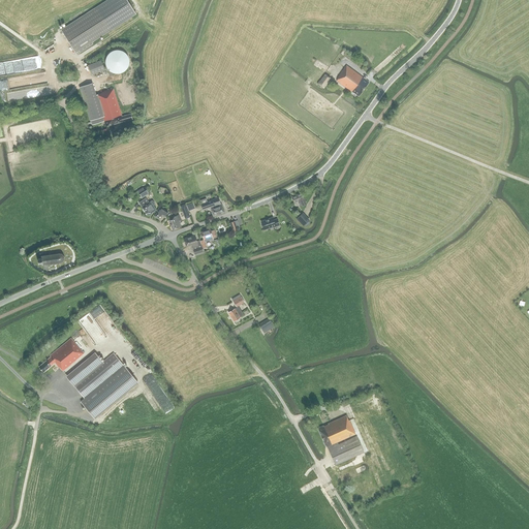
[(106,0),(96,7),(61,30),(76,55),(93,44),(92,42),(111,30),(124,22),(135,14),(126,0),(106,0)]
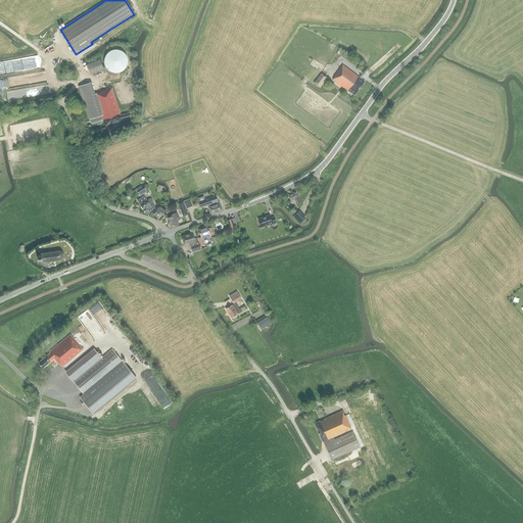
[(109,70),(110,72),(112,73),(114,73),(115,73),(119,73),(122,72),(125,68),(126,66),(127,63),(128,60),(127,57),(126,55),(125,53),(123,52),(121,50),(119,50),(115,49),(113,50),(108,52),(106,54),(105,57),(104,59),(104,62),(104,64),(105,66),(107,68),(109,70)]
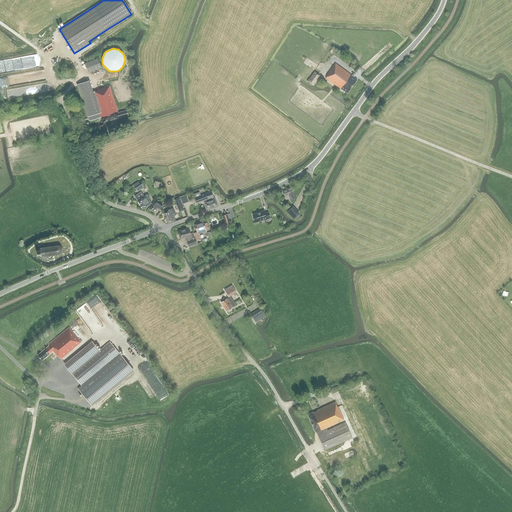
[(88,73),(101,67),(98,58),(85,63),(88,73)]
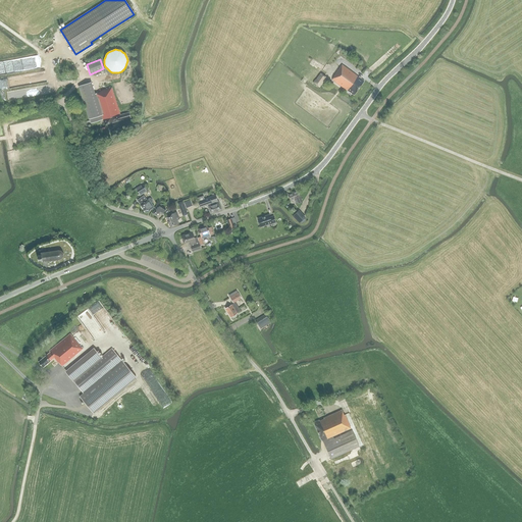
[(363,82),(364,81),(342,64),(334,75),(331,80),(346,90),(347,90),(354,95),(364,82),(363,82)]
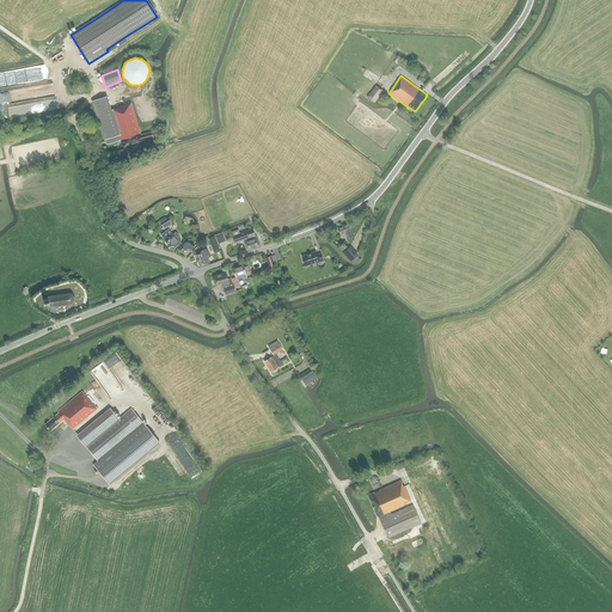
[(375,85),(369,93),(367,97),(374,103),(384,91),(375,85)]
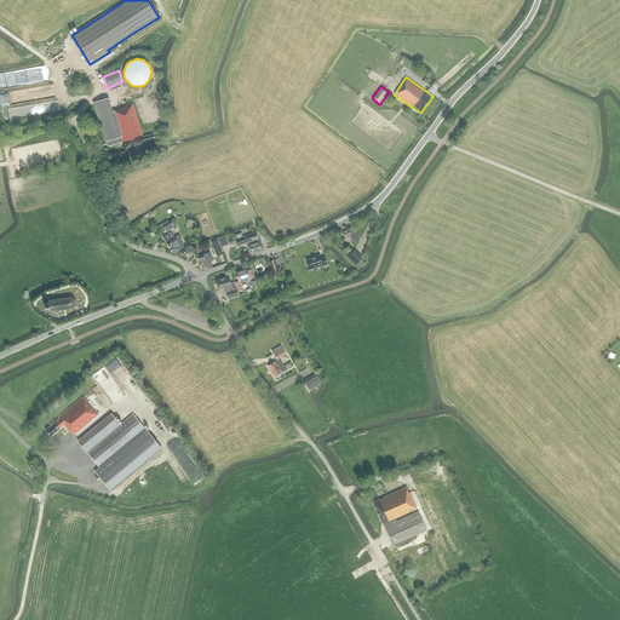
[(132,104),(126,107),(125,101),(119,103),(120,108),(118,109),(119,110),(113,112),(108,97),(95,102),(108,147),(122,142),(124,149),(155,139),(154,133),(143,137),(132,104)]
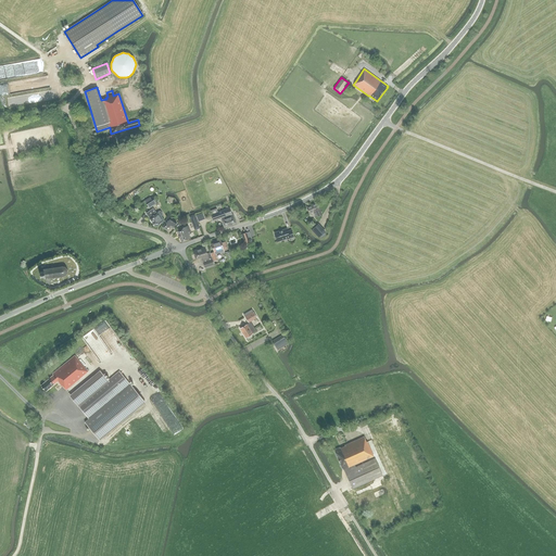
[(43,95),(30,95),(30,103),(43,102),(43,95)]
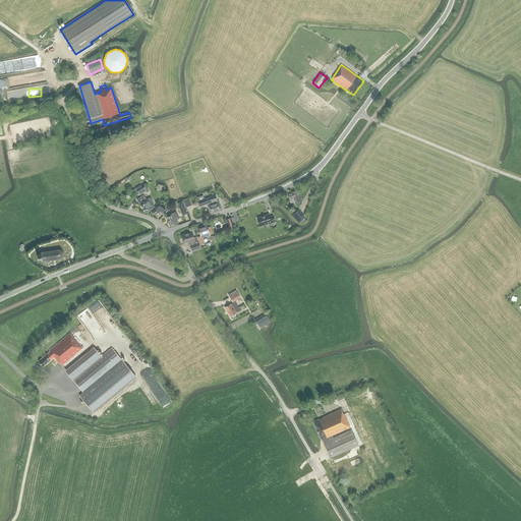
[(142,185),(135,189),(136,189),(139,195),(148,190),(145,185),(143,185),(142,185)]
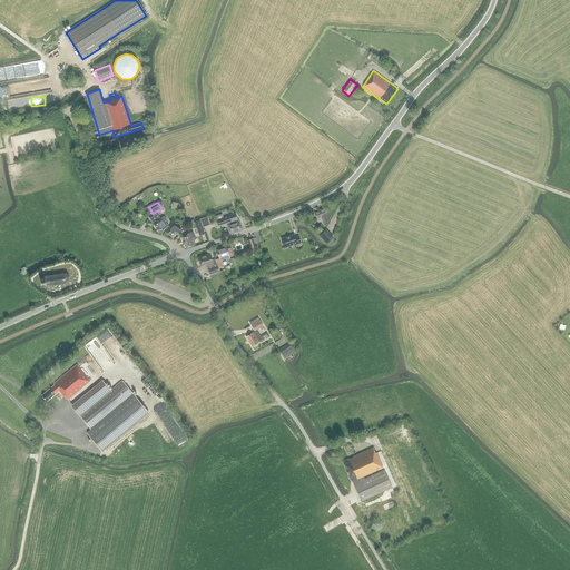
[(314,213),(317,219),(323,217),(325,222),(330,219),(324,208),(314,213)]
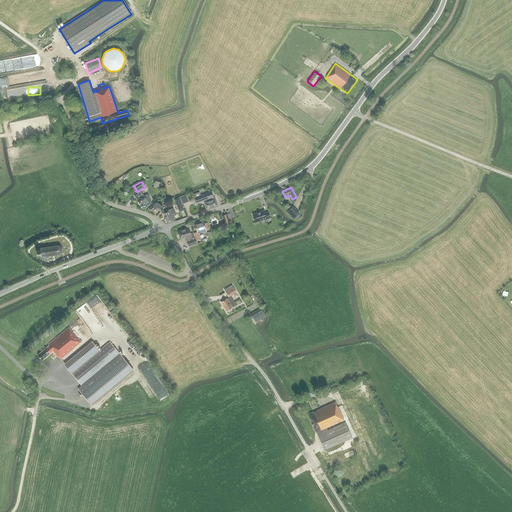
[(144,208),(151,203),(148,199),(150,198),(150,197),(148,194),(147,194),(144,196),(141,191),(134,196),(138,201),(137,201),(142,208),(144,208)]
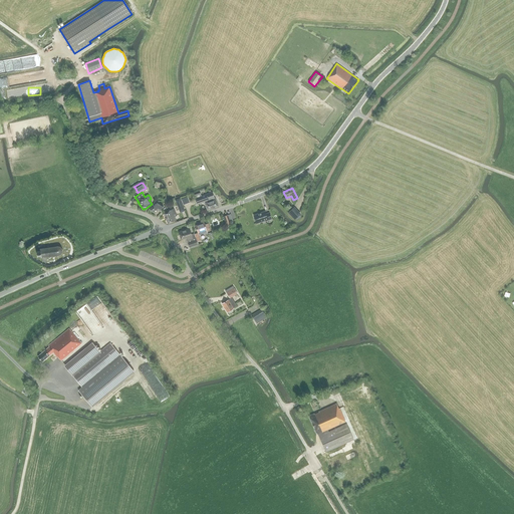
[(212,192),(201,196),(195,198),(197,204),(204,202),(207,210),(218,207),(215,198),(214,198),(212,192)]
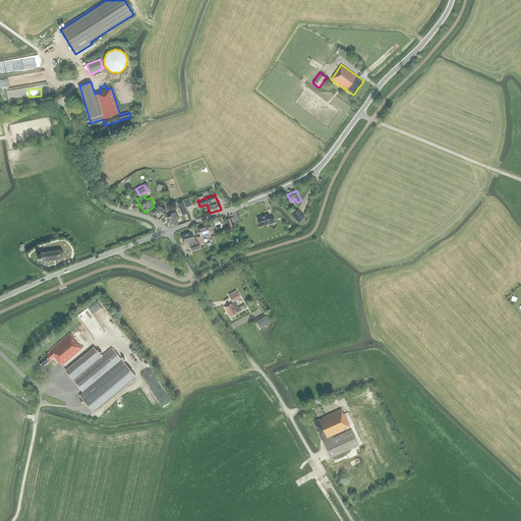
[(152,214),(157,217),(160,213),(163,215),(166,211),(158,206),(152,214)]
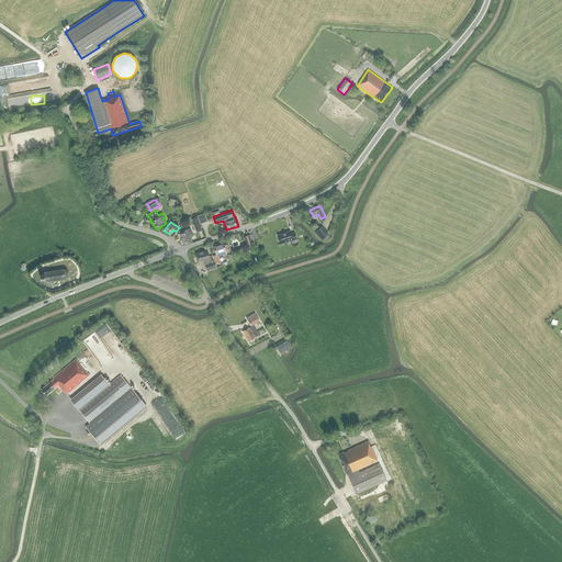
[(328,234),(322,226),(315,233),(322,240),(328,234)]
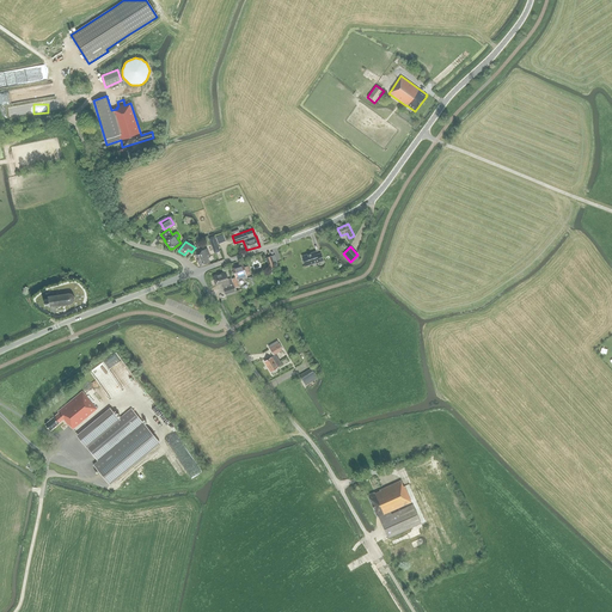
[(200,267),(209,263),(207,258),(210,257),(207,249),(204,250),(203,250),(194,255),(200,267)]
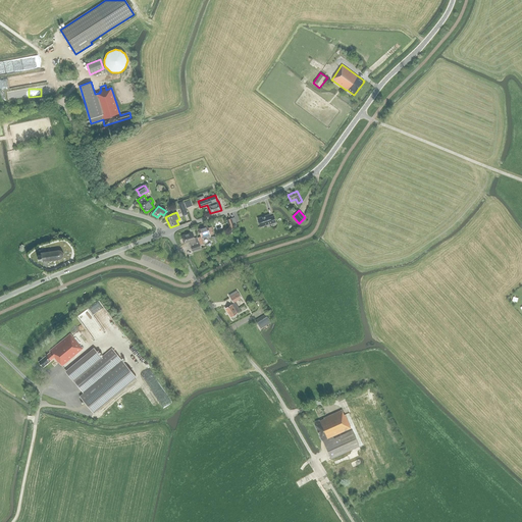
[(270,224),(275,222),(273,216),(270,217),(269,215),(257,219),(260,226),(270,223),(270,224)]
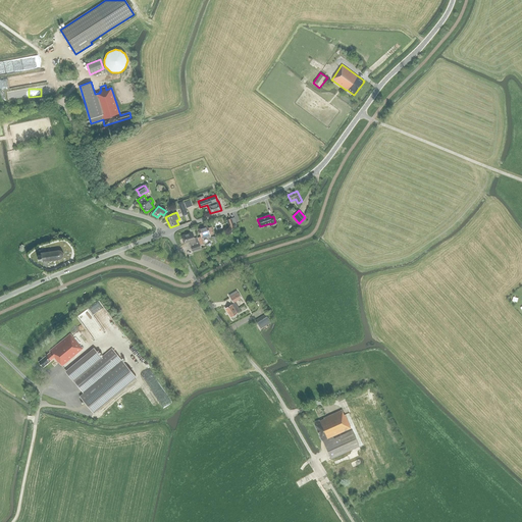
[(207,226),(199,229),(201,237),(209,233),(210,236),(213,235),(211,227),(208,228),(207,226)]
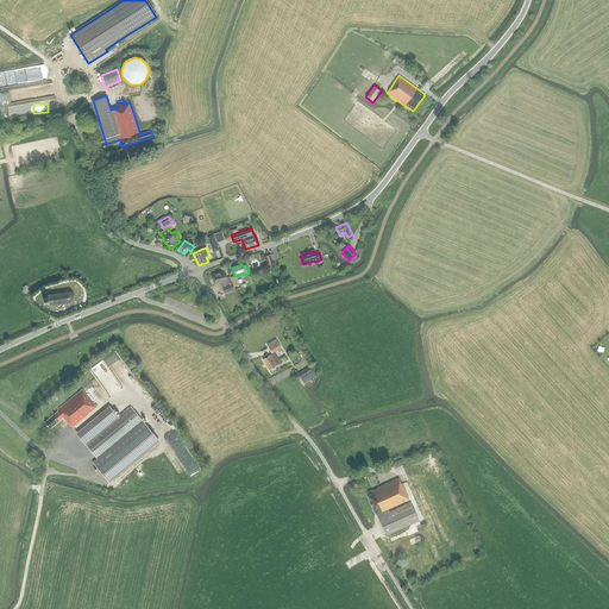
[(226,277),(224,270),(211,275),(214,283),(220,282),(221,286),(225,294),(234,290),(231,282),(230,277),(226,277)]
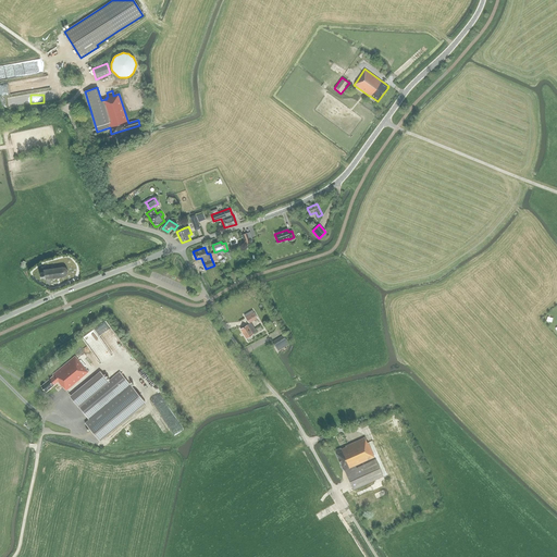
[(64,268),(63,268),(49,269),(48,269),(48,270),(42,270),(44,272),(39,273),(40,277),(44,276),(45,280),(63,276),(64,276),(65,276),(65,275),(66,275),(66,274),(66,273),(67,273),(67,272),(67,271),(66,271),(66,270),(65,269),(65,268),(64,268)]
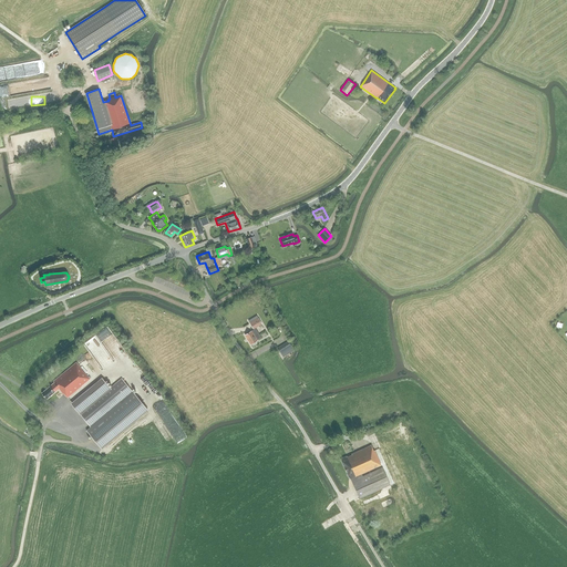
[(258,318),(249,323),(253,328),(254,329),(263,325),(258,318)]
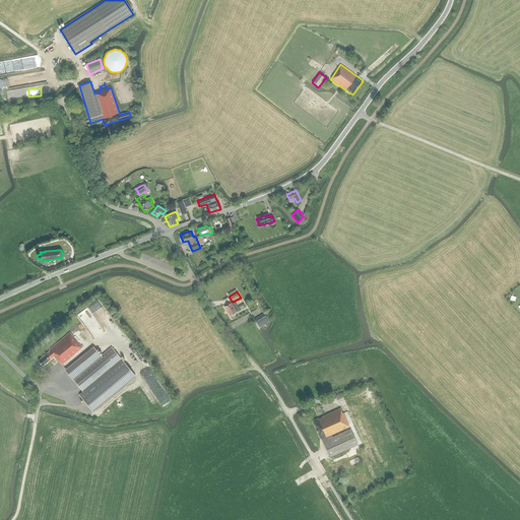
[(231,304),(224,307),(230,316),(237,312),(236,312),(240,310),(235,302),(233,303),(233,302),(232,301),(231,302),(231,304)]
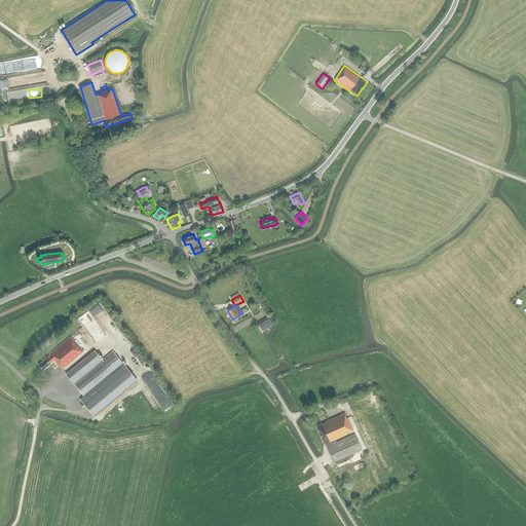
[(261,329),(271,323),(268,316),(257,323),(261,329)]
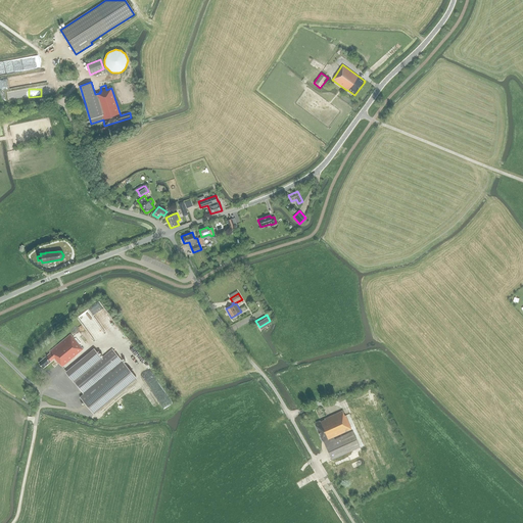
[(61,367),(83,349),(70,334),(49,351),(50,352),(38,363),(43,368),(54,359),(58,364),(58,363),(61,367)]
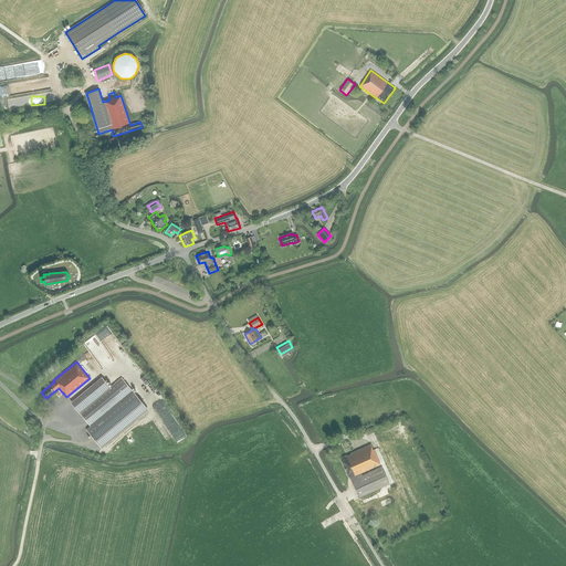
[(122,378),(109,387),(102,378),(71,404),(91,427),(90,427),(86,430),(101,448),(147,409),(133,391),(122,378)]
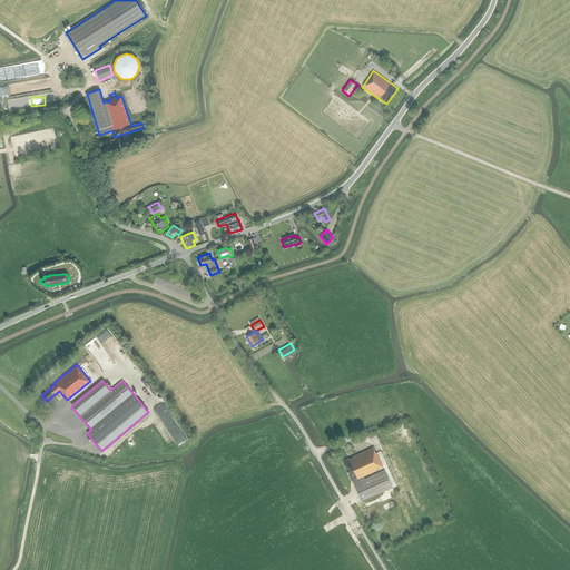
[(188,439),(173,413),(165,418),(179,443),(188,439)]
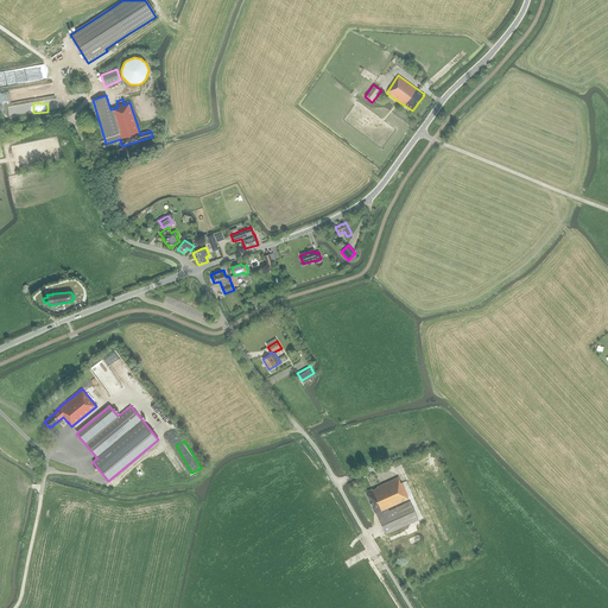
[(26,463),(36,467),(38,461),(30,457),(26,463)]
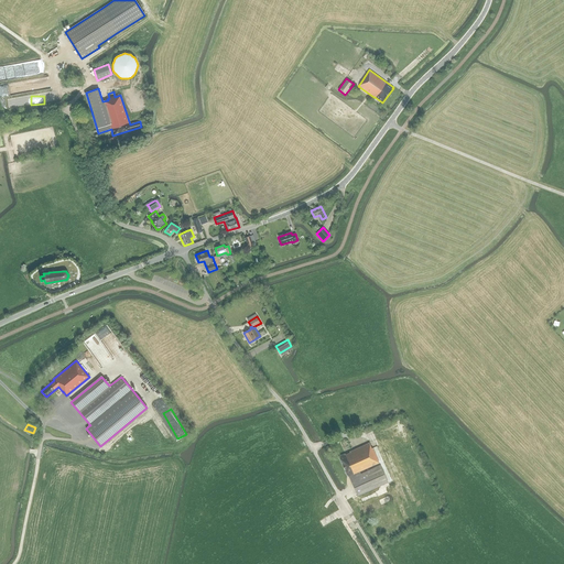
[(388,483),(380,465),(360,474),(359,472),(379,463),(372,448),(371,448),(369,443),(349,452),(350,453),(345,455),(345,454),(338,456),(347,477),(348,476),(358,496),(388,483)]
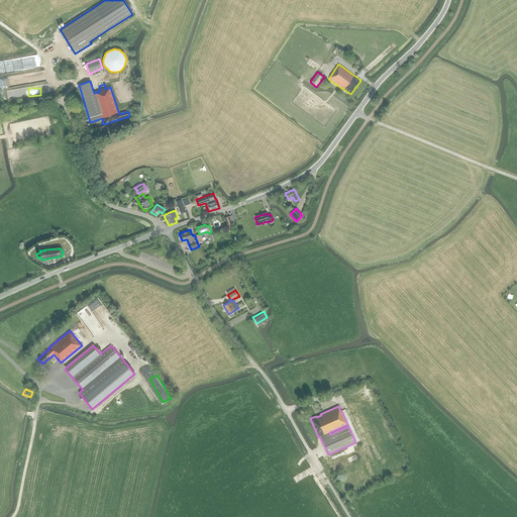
[(374,471),(364,445),(360,446),(358,442),(354,444),(366,471),(370,470),(371,472),(374,471)]
